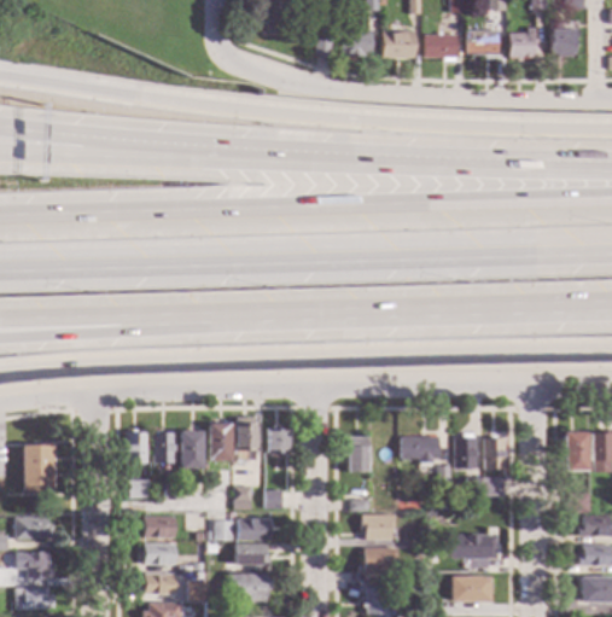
[(291,33),(266,33),(264,1),(290,0),(291,33)]
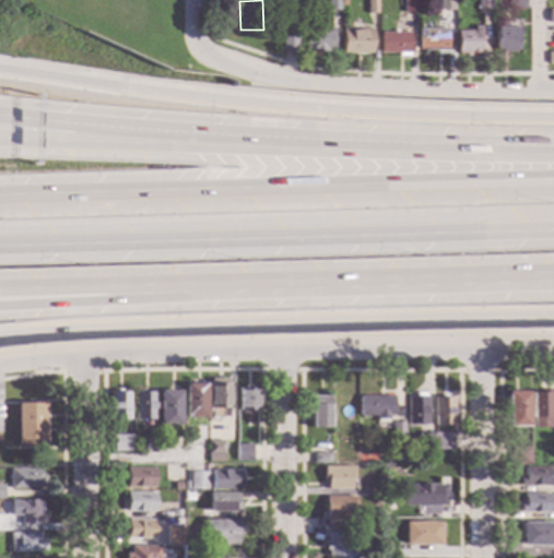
[(304,4),(301,20),(282,15),(285,0),(304,4)]
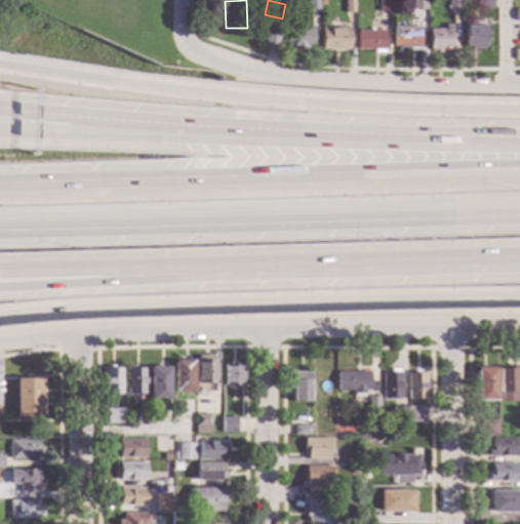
[(321,0),(321,9),(311,9),(311,0),(321,0)]
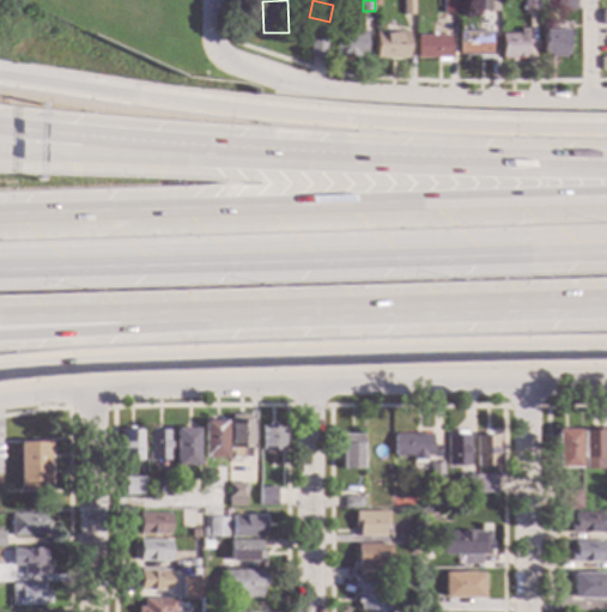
[(417,0),(417,13),(407,13),(407,0),(417,0)]
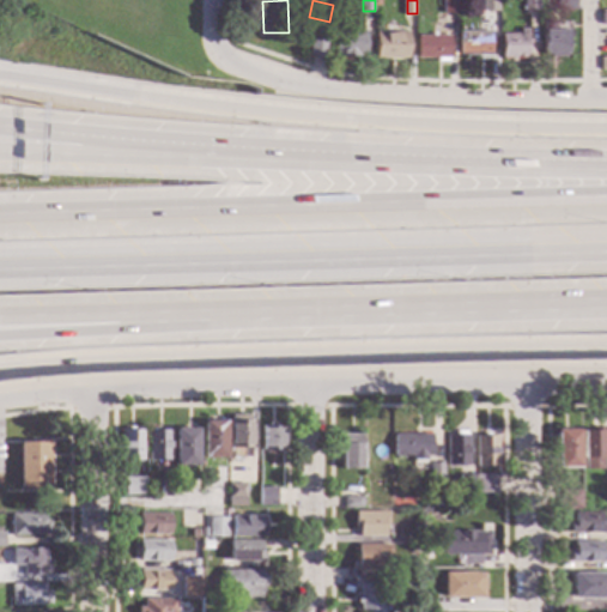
[(459,0),(459,12),(447,12),(447,0),(459,0)]
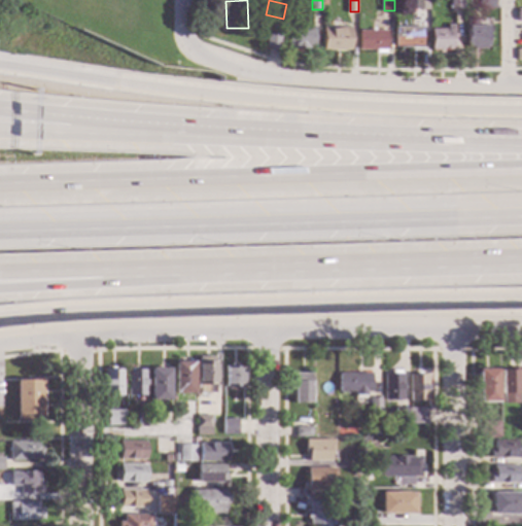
[(430,0),(430,8),(418,8),(418,0),(430,0)]
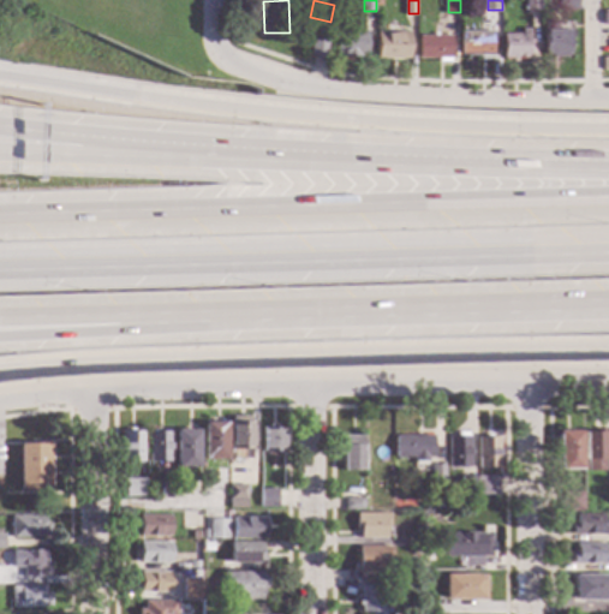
[(544,0),(544,10),(529,10),(529,0),(544,0)]
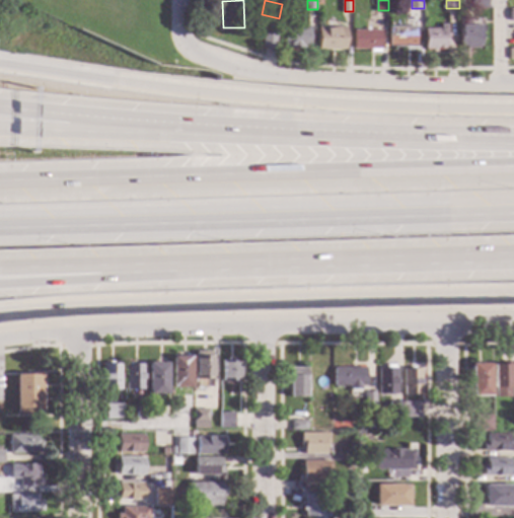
[(473,24),(486,24),(486,46),(483,46),(483,48),(469,48),(469,46),(463,46),(462,16),(473,16),(473,24)]
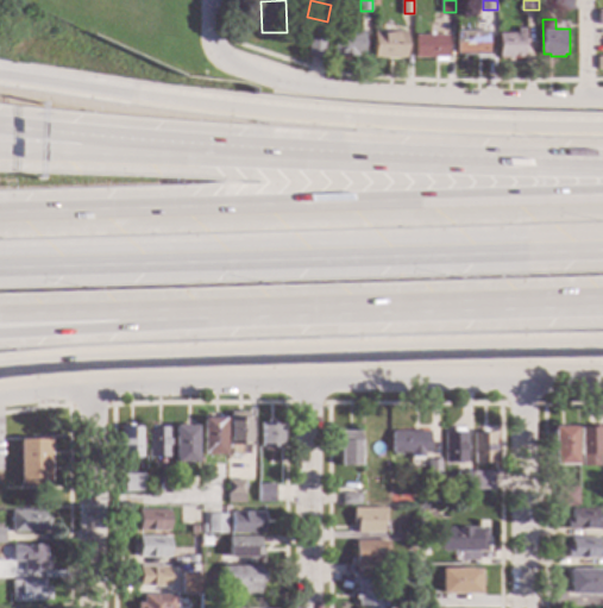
[(527,56),(515,56),(515,60),(510,61),(510,57),(502,57),(502,32),(520,32),(520,27),(527,27),(527,56)]
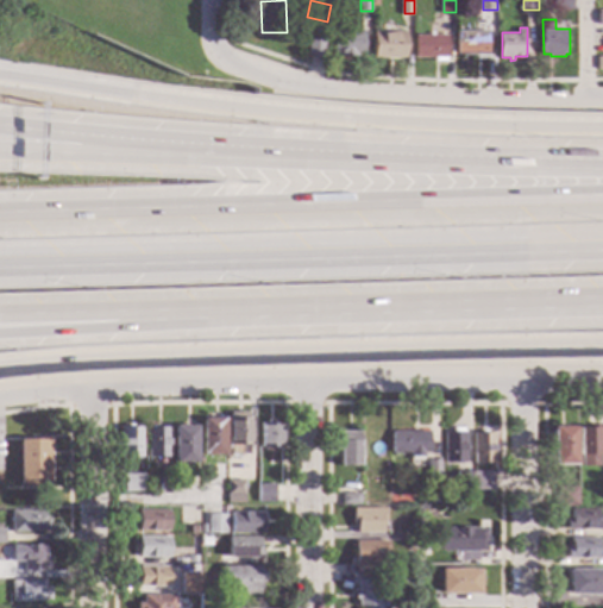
[(366,56),(334,56),(334,30),(366,30),(366,56)]
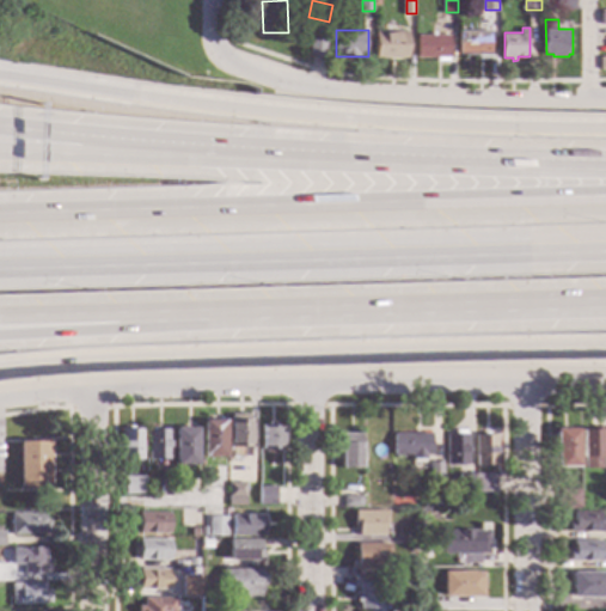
[(411,57),(379,57),(378,30),(410,30),(411,57)]
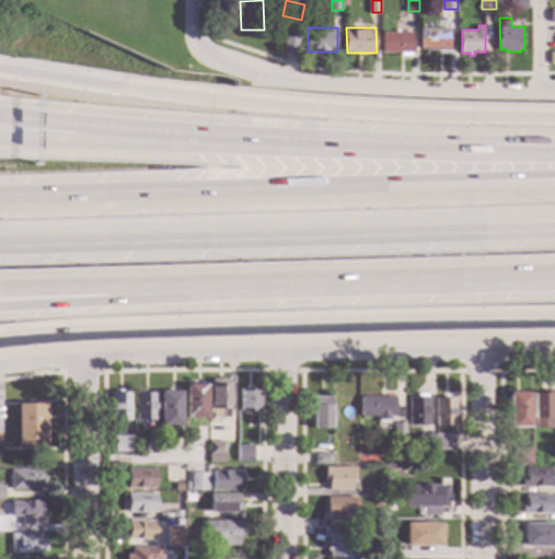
[(452,54),(440,54),(440,49),(423,49),(423,27),(452,27),(452,54)]
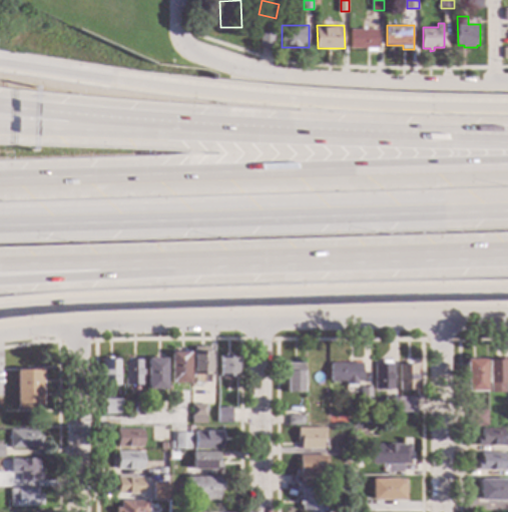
[(367,28),(378,28),(379,51),(369,51),(369,47),(352,47),(352,29),(364,29),(364,26),(367,26),(367,28)]
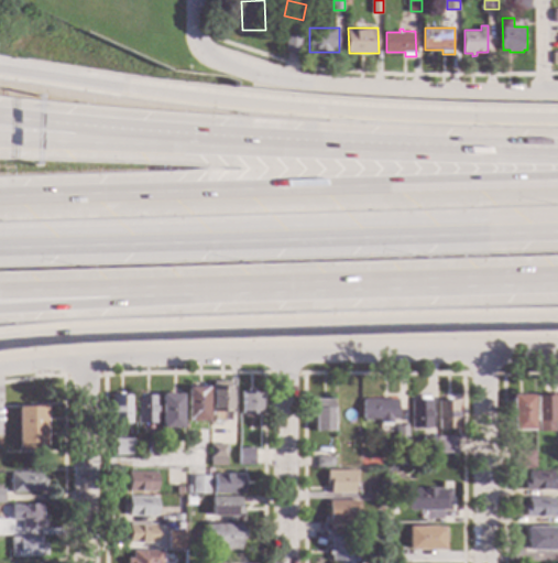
[(304,53),(288,53),(288,35),(304,35),(304,53)]
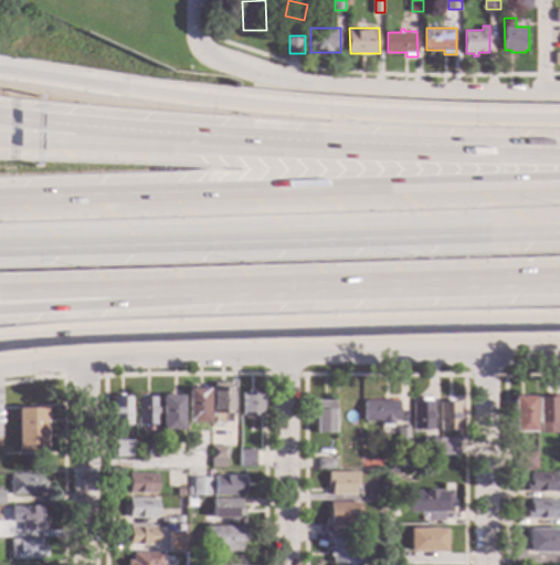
[(234,387),(235,387),(235,411),(235,420),(218,421),(218,412),(215,412),(215,388),(215,383),(234,383),(234,387)]
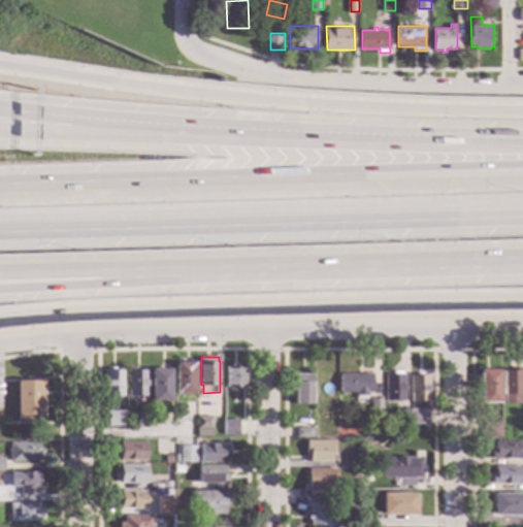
[(198,394),(180,394),(180,361),(198,361),(198,394)]
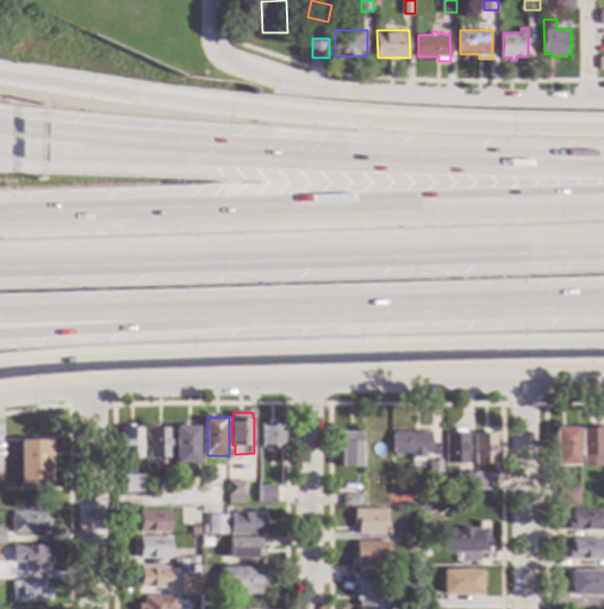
[(278,423),(285,423),(285,447),(267,447),(266,422),(272,422),(272,418),(278,418),(278,423)]
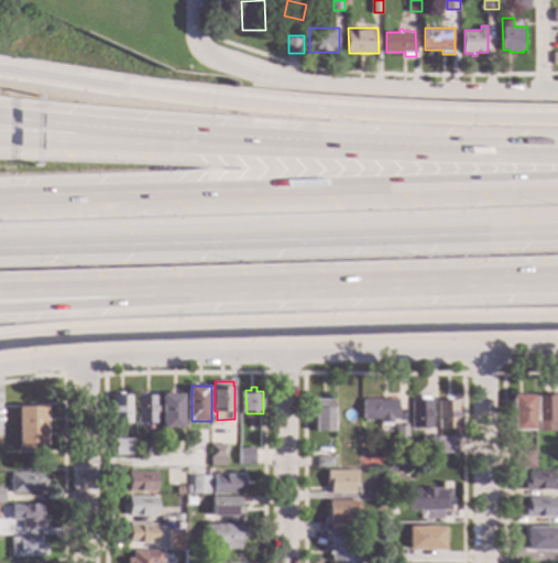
[(135,422),(117,422),(117,412),(113,412),(113,408),(117,408),(117,394),(135,394),(135,422)]
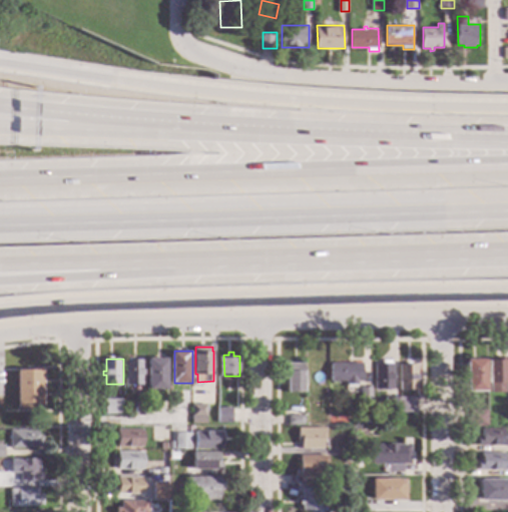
[(145,385),(128,385),(128,359),(145,359),(145,385)]
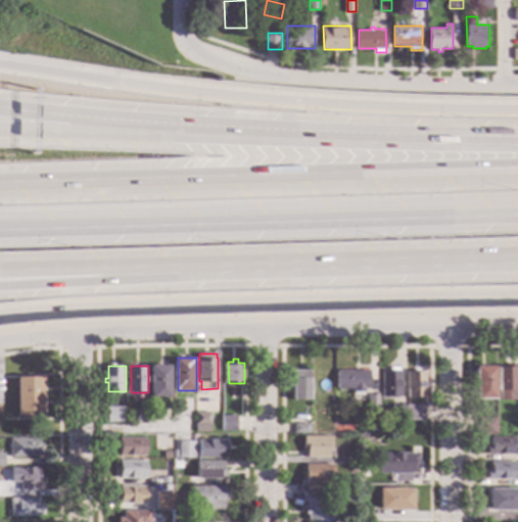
[(173,396),(154,396),(153,366),(173,366),(173,396)]
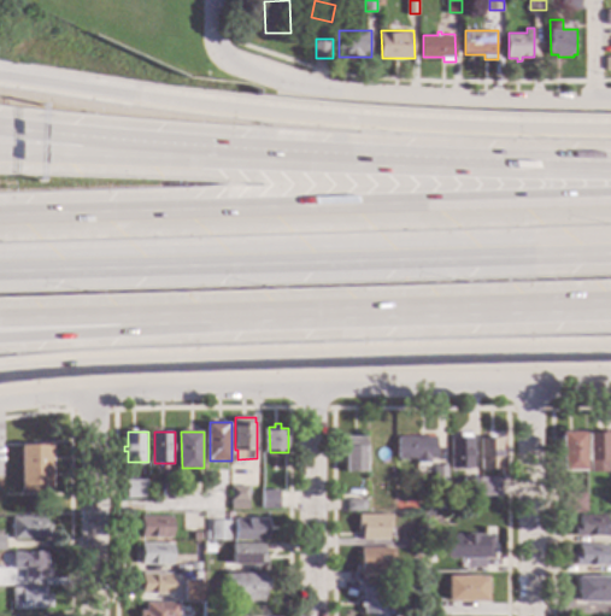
[(587,470),(565,471),(565,432),(587,432),(587,470)]
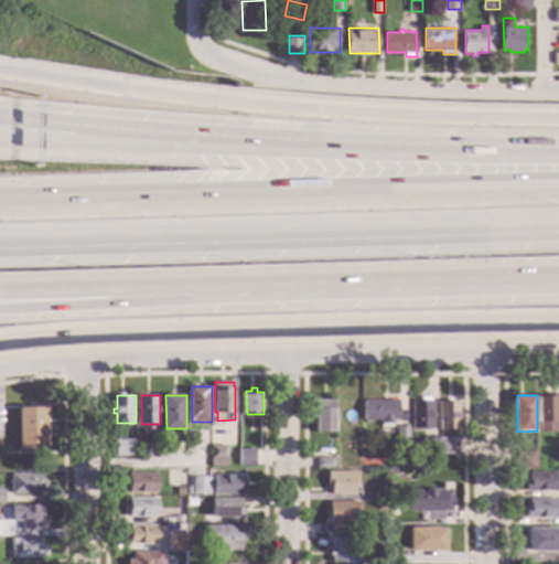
[(434,428),(416,428),(416,401),(423,401),(423,396),(434,396),(434,428)]
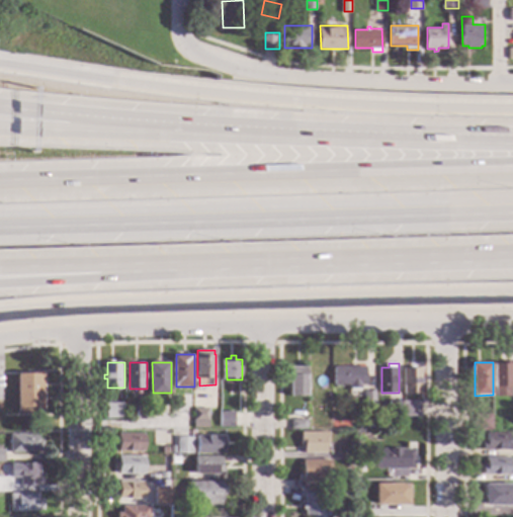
[(512,395),(499,395),(499,385),(497,385),(496,363),(512,363),(512,395)]
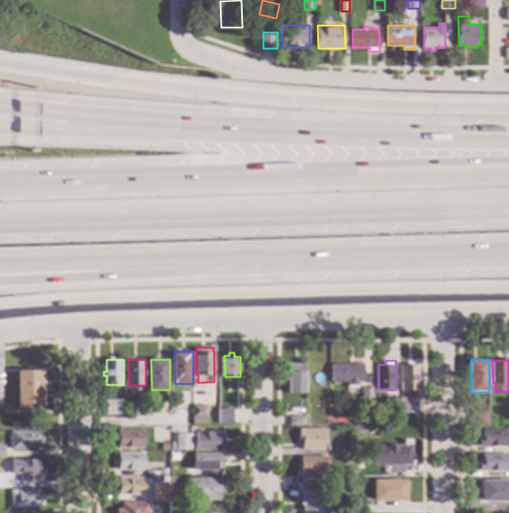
[(307,391),(300,391),(300,382),(291,382),(291,364),(307,363),(307,391)]
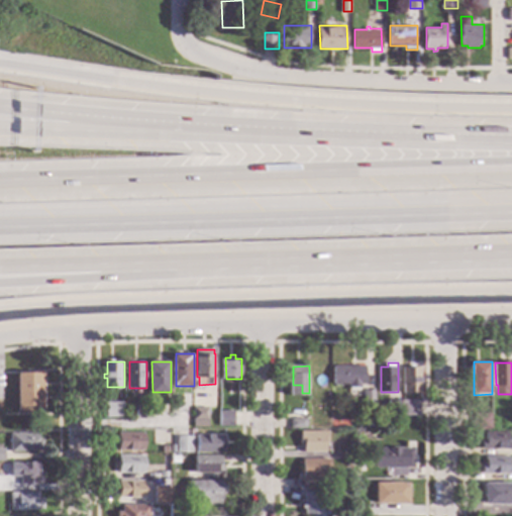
[(328,390),(313,390),(313,366),(328,366),(328,390)]
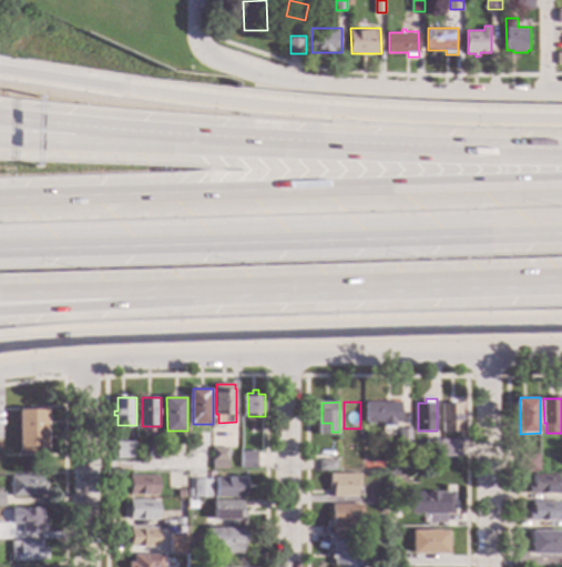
[(404,422),(398,422),(398,425),(386,425),(386,422),(369,422),(369,402),(404,402),(404,422)]
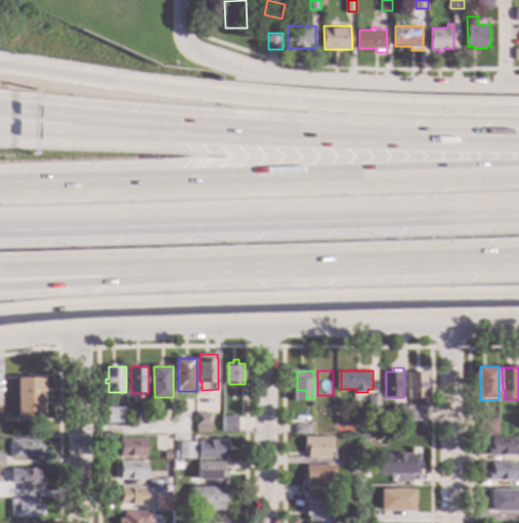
[(429,397),(411,398),(411,373),(429,372),(429,397)]
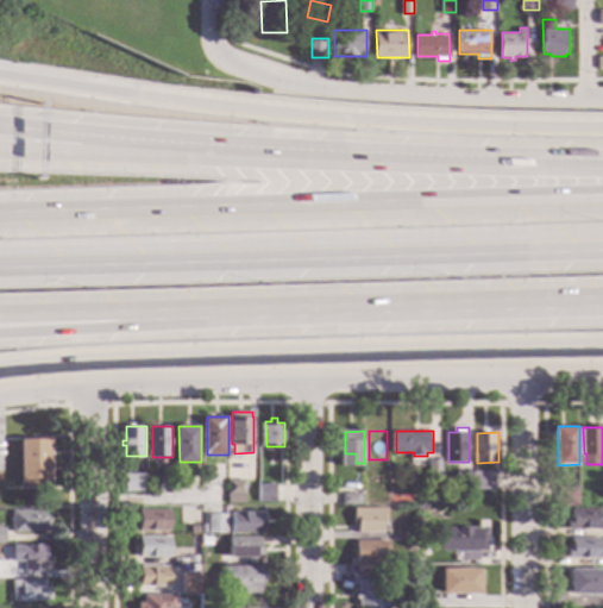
[(54,484),(24,484),(24,439),(54,439),(54,484)]
